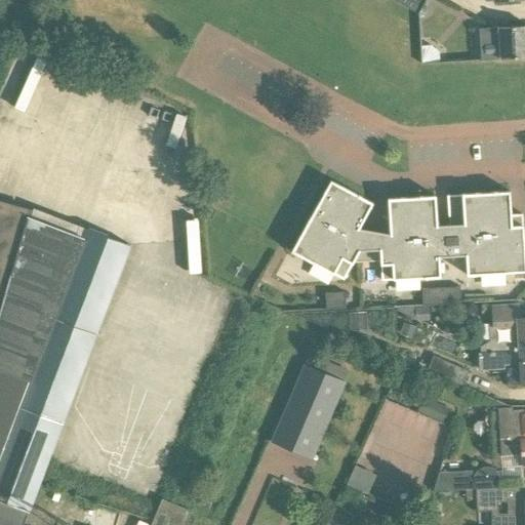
[(391,0),(418,14),(426,0),(391,0)]
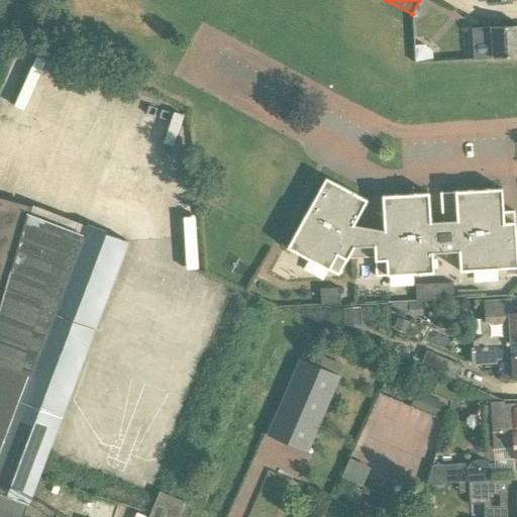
[(516,25),(480,28),(481,39),(473,39),(475,61),(516,57),(516,25)]
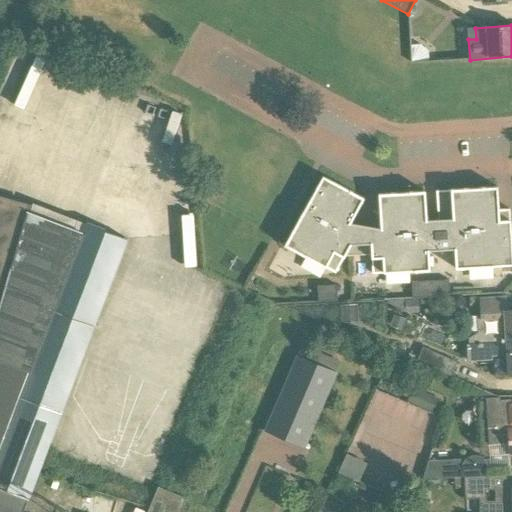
[(16,103),(21,105),(45,63),(25,51),(0,94),(0,98),(6,102),(15,86),(23,91),(16,103)]
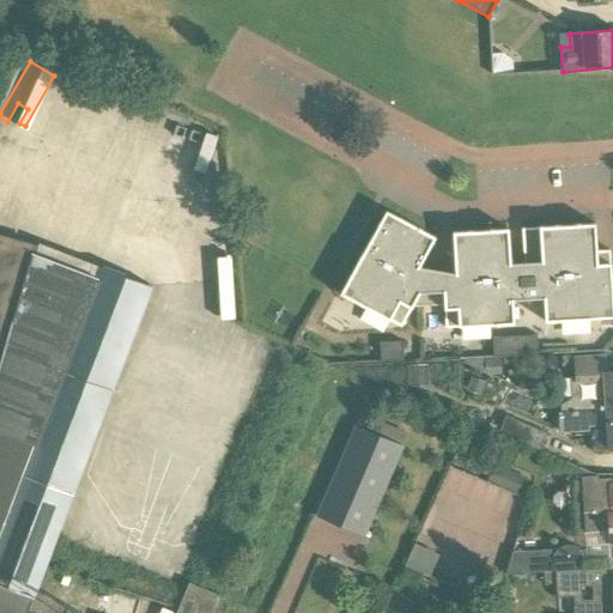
[(341,295),(366,308),(401,327),(412,308),(444,305),(445,328),(496,325),(496,326),(515,325),(514,301),(545,299),(546,322),(592,320),(612,317),(612,298),(611,250),(598,252),(595,224),(576,225),(559,226),(540,228),(522,229),(525,263),(511,265),(509,230),(490,231),(473,232),(473,231),(454,232),(456,274),(419,267),(436,237),(419,229),(387,212),(364,253),(341,295)]
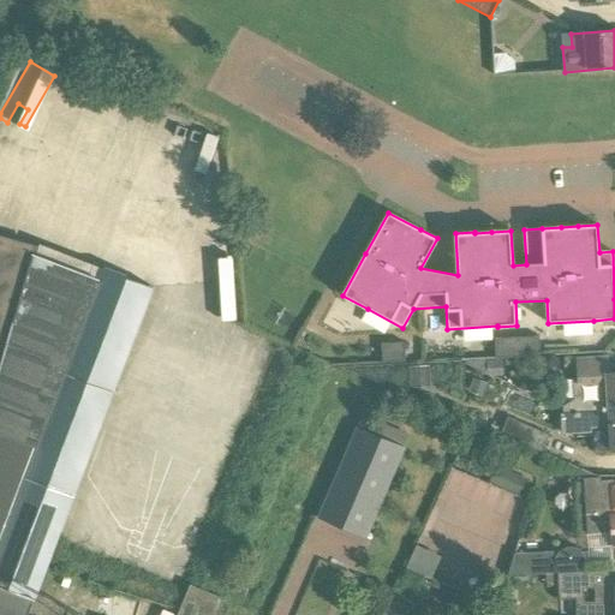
[(0,377),(36,249),(0,238),(0,377)]
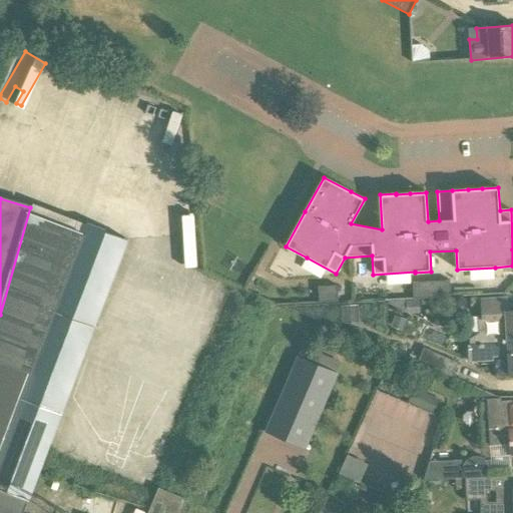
[(31,203),(30,207),(0,315),(0,359),(29,370),(84,223),(31,203)]
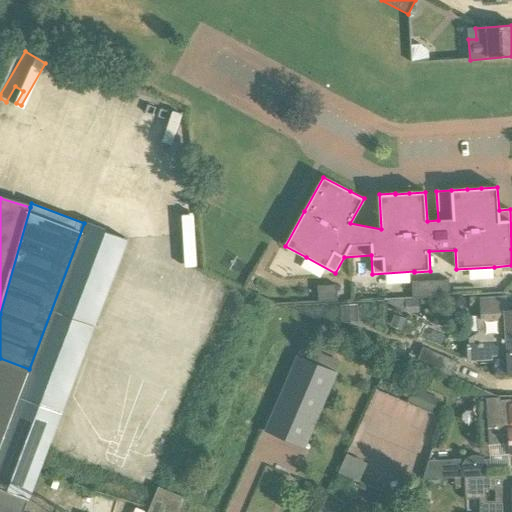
[(19,396),(62,412),(127,240),(84,223),(29,369),(19,396)]
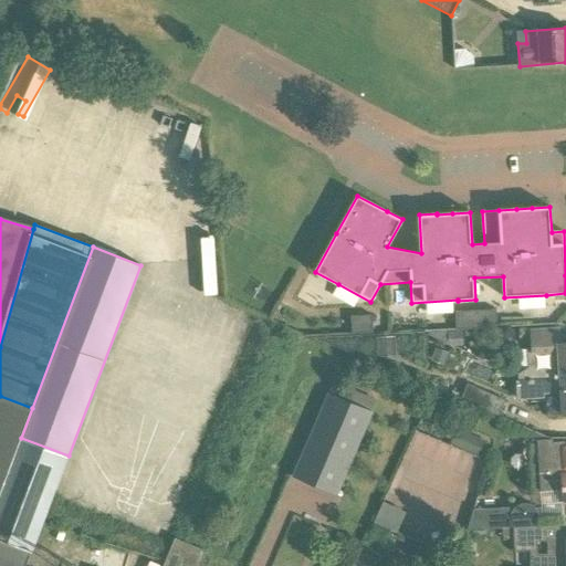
[(496,310),(456,312),(457,329),(498,327),(496,310)]
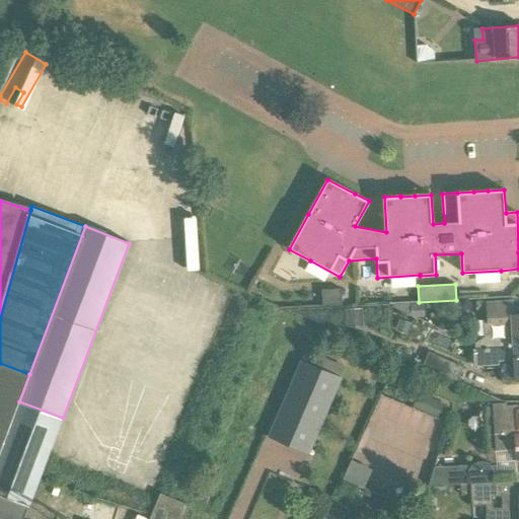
[(341,289),(321,290),(322,306),(342,305),(341,289)]
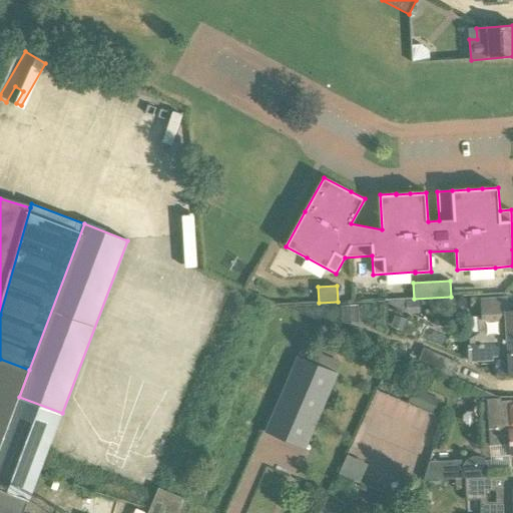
[(480,334),(481,345),(512,342),(512,312),(508,313),(507,299),(482,300),(484,320),(489,320),(490,333),(480,334)]
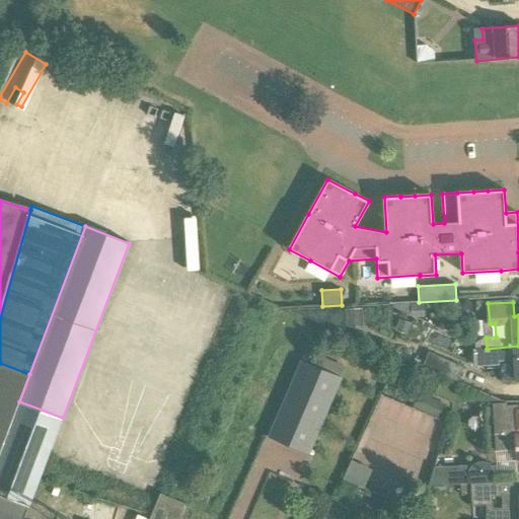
[(412,305),(412,315),(416,317),(425,317),(425,304),(412,305)]
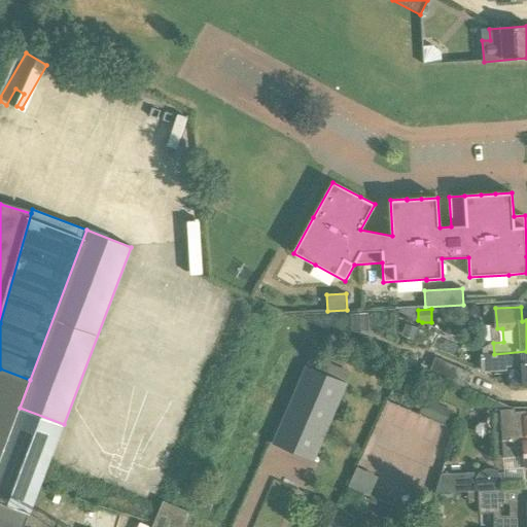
[(359,324),(359,337),(374,336),(374,323),(359,324)]
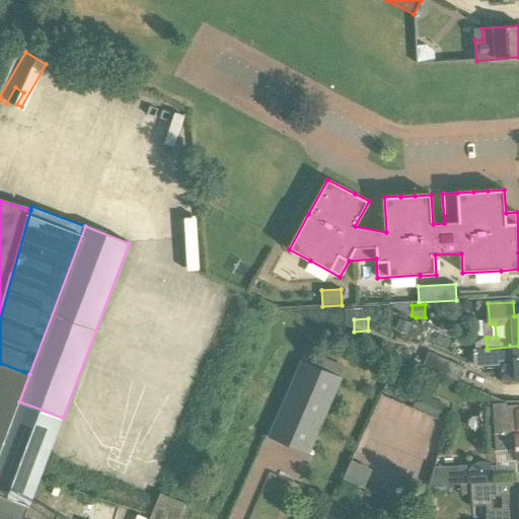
[(408,336),(412,323),(399,319),(395,330),(408,336)]
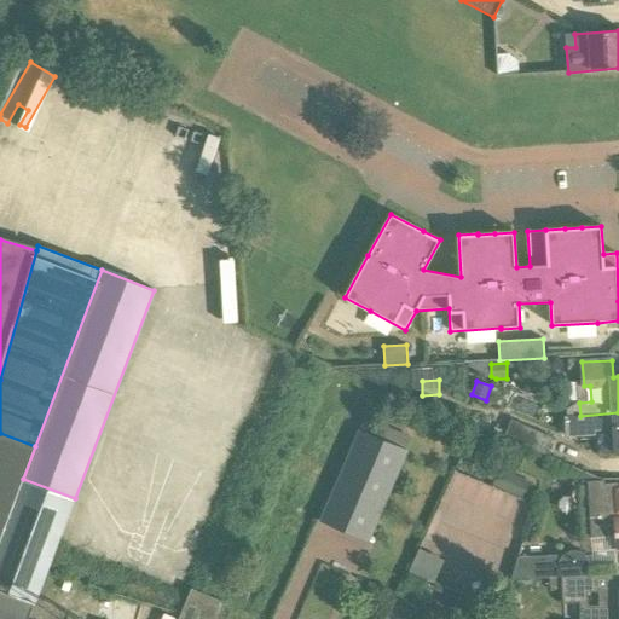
[(618,412),(580,416),(565,416),(566,435),(599,434),(600,456),(617,455),(618,453),(618,412)]
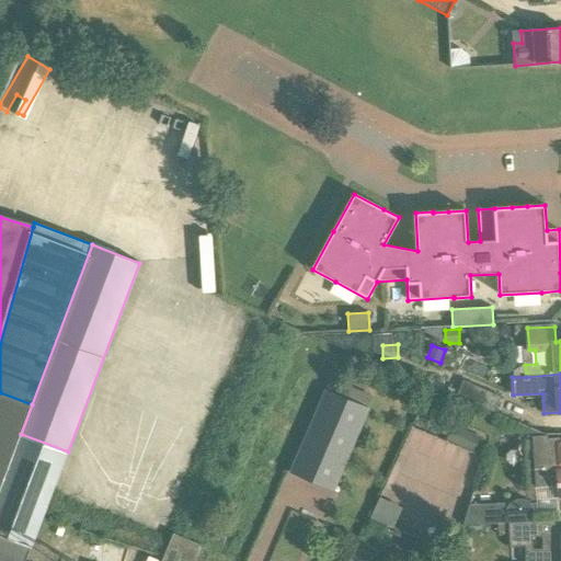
[(493,413),(501,397),(462,380),(456,397),(493,413)]
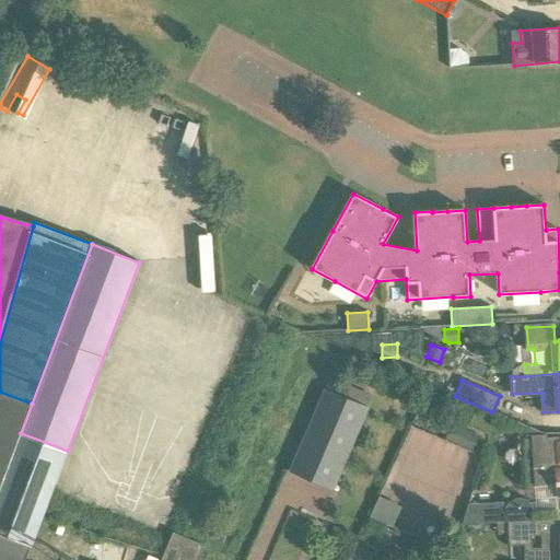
[(334,491),(369,408),(326,389),(291,473),(334,491)]
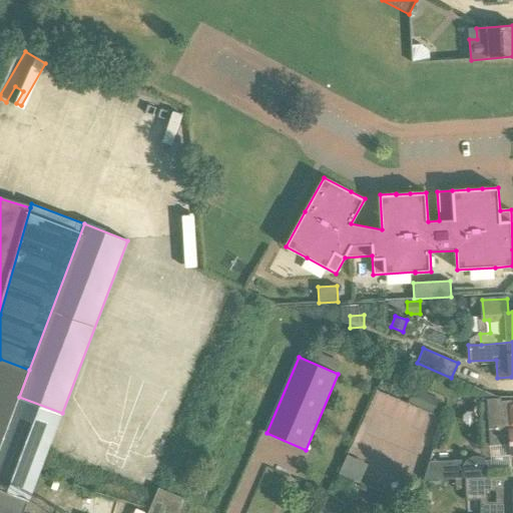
[(0,445),(19,397),(29,370),(0,359),(0,445)]
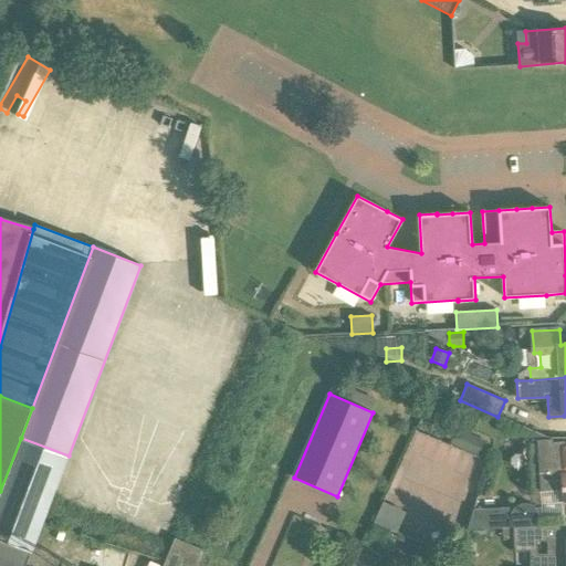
[(456,429),(449,443),(482,457),(488,442),(456,429)]
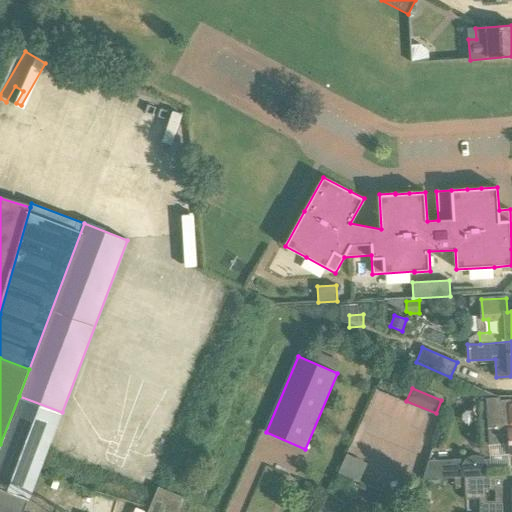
[(0,496),(26,506),(38,473),(39,473),(62,412),(19,396),(0,444),(0,496)]
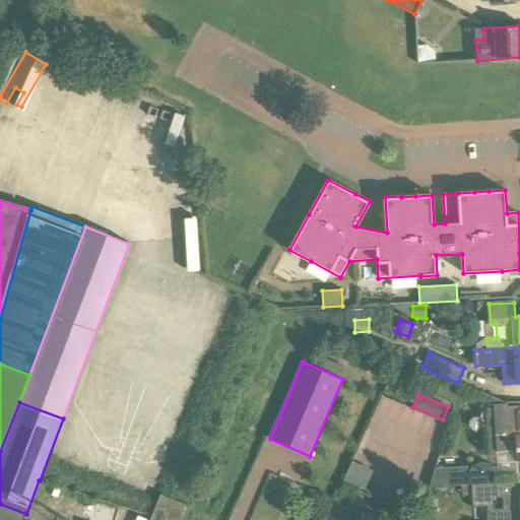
[(519,410),(518,406),(507,407),(507,403),(493,404),(496,452),(516,450),(517,461),(519,461),(519,410)]
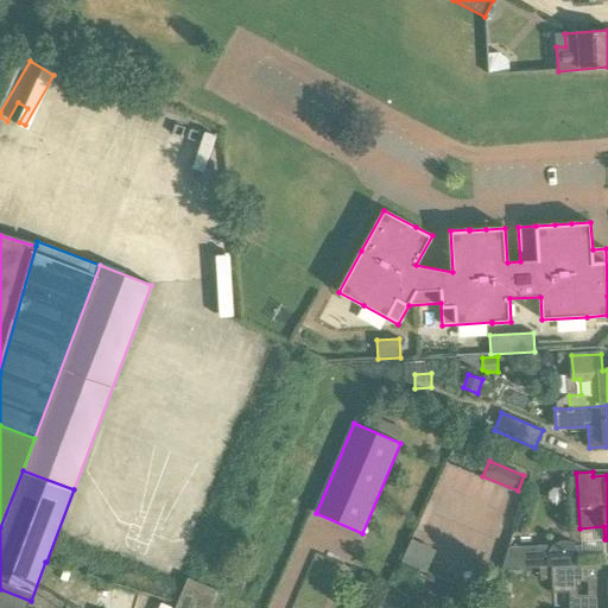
[(403,562),(426,570),(435,548),(412,539),(403,562)]
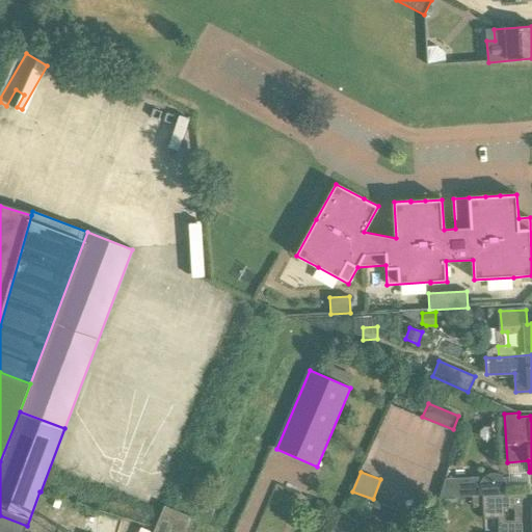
[(483,488),(483,497),(505,495),(504,486),(507,486),(507,480),(502,476),(496,474),(489,474),(483,477),(479,482),(480,488),(483,488)]
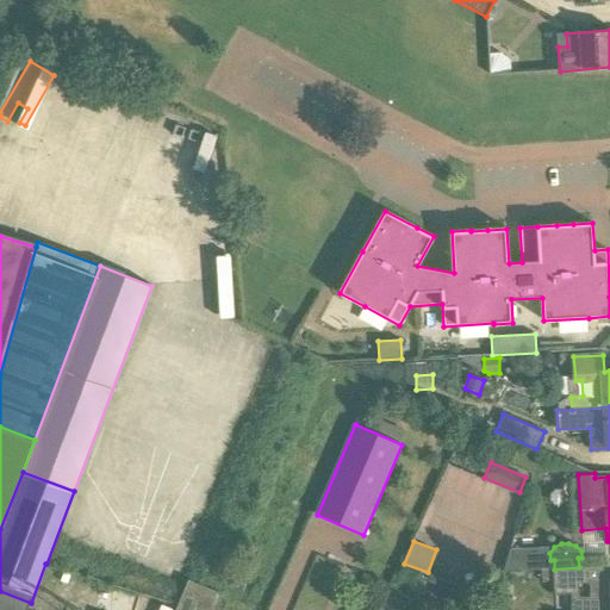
[(549,553),(549,548),(509,549),(503,572),(542,570),(554,570),(554,560),(551,560),(549,553)]
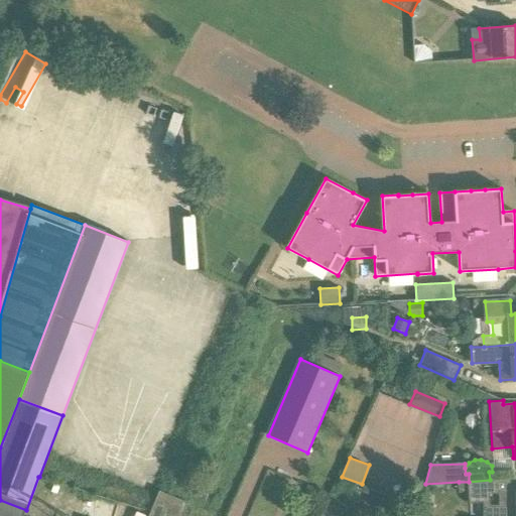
[(491,493),(498,493),(498,480),(490,480),(469,482),(470,492),(470,503),(491,502),(491,493)]
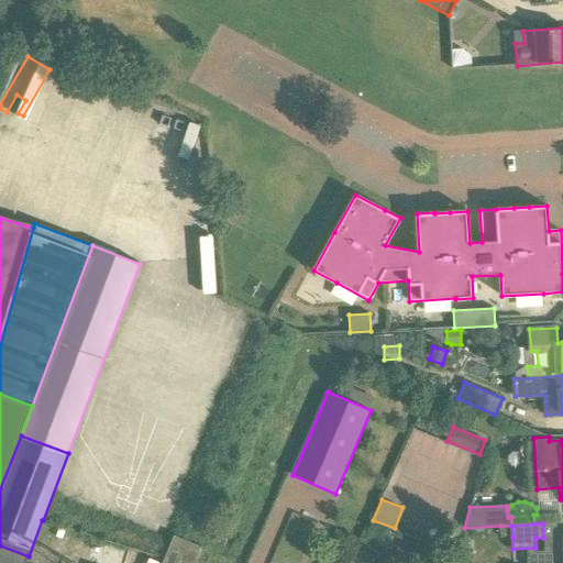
[(501,538),(512,537),(511,526),(500,526),(501,538)]
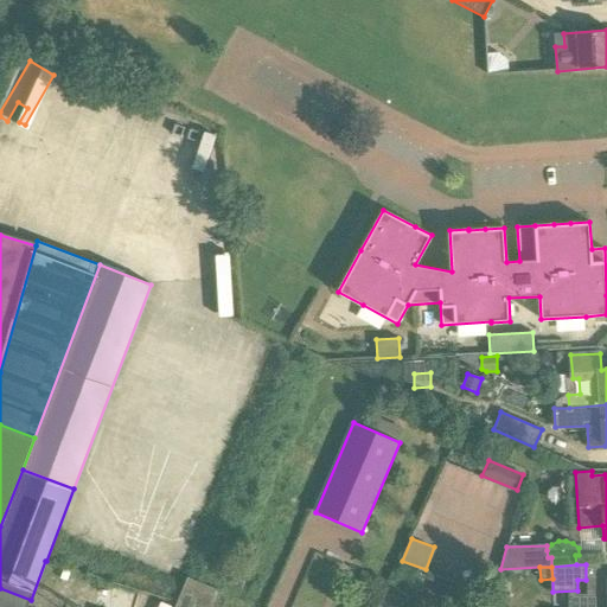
[(606,606),(606,579),(588,580),(587,606),(606,606)]
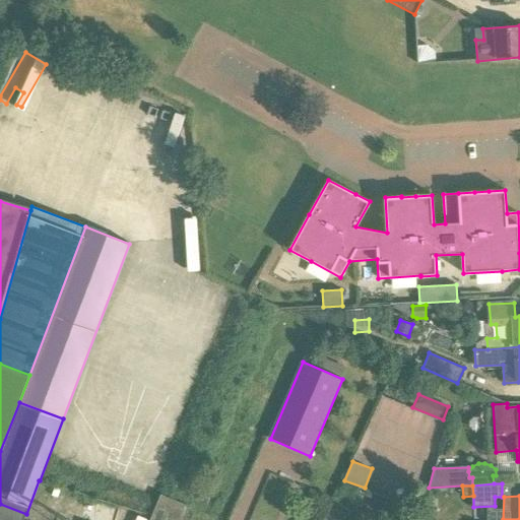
[(185,519),(191,507),(160,498),(150,519),(185,519)]
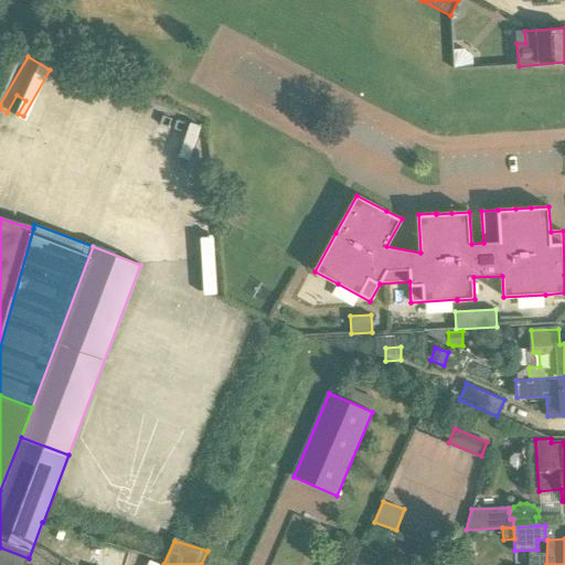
[(0,564),(25,564),(29,558),(0,547),(0,564)]
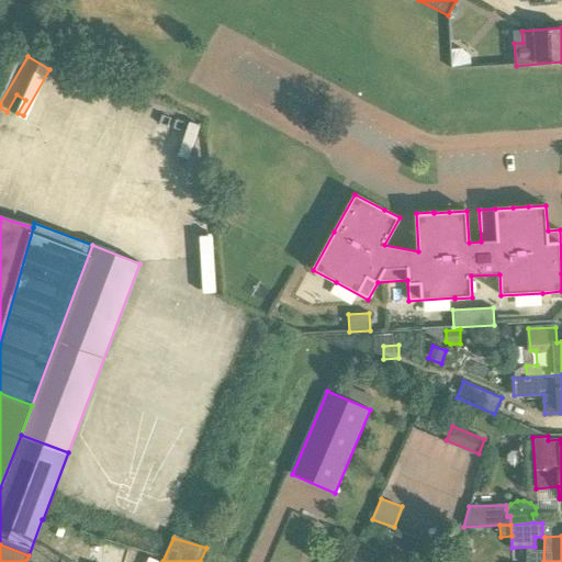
[(390,552),(385,561),(406,561),(408,559),(390,552)]
